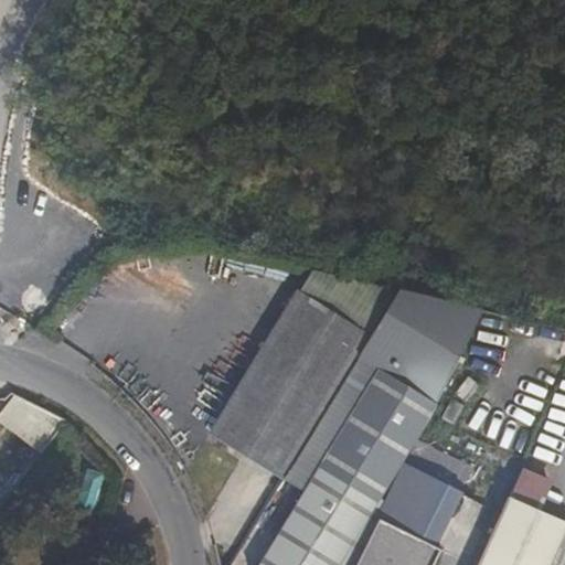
[(370,338),(401,288),(310,266),(296,291),(370,338)]
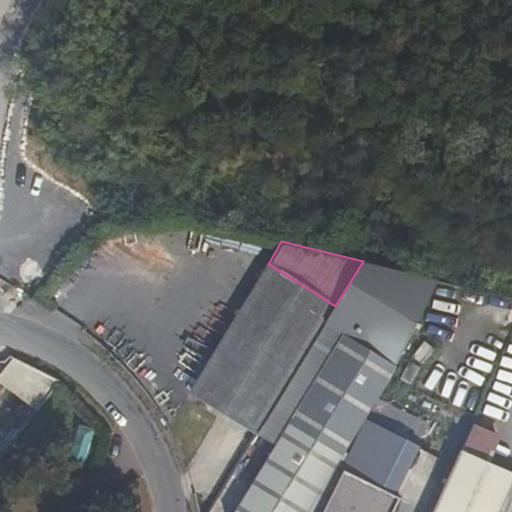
[(268,264),(189,393),(257,434),(335,306),(268,264)]
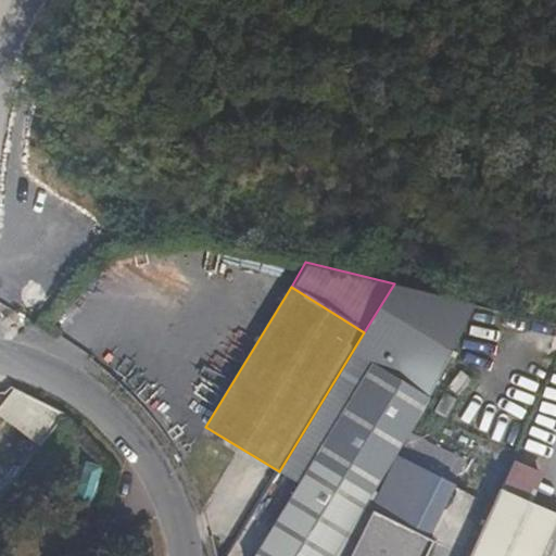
[(394,417),(414,427),(476,303),(453,298),(394,417)]
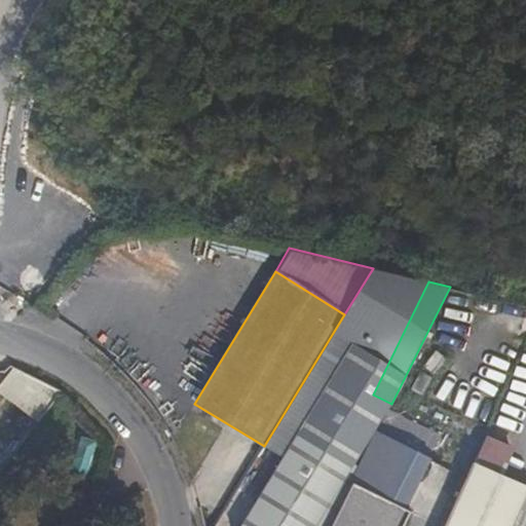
[(0,384),(0,396),(38,424),(65,387),(16,364),(0,384)]
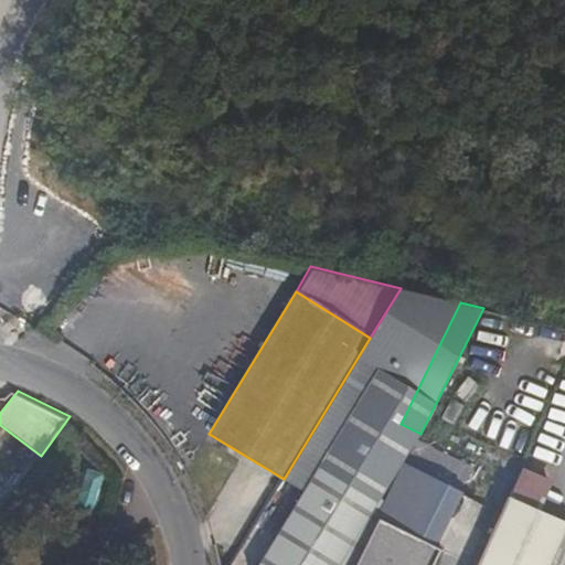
[(459,494),(471,469),(416,441),(404,466),(459,494)]
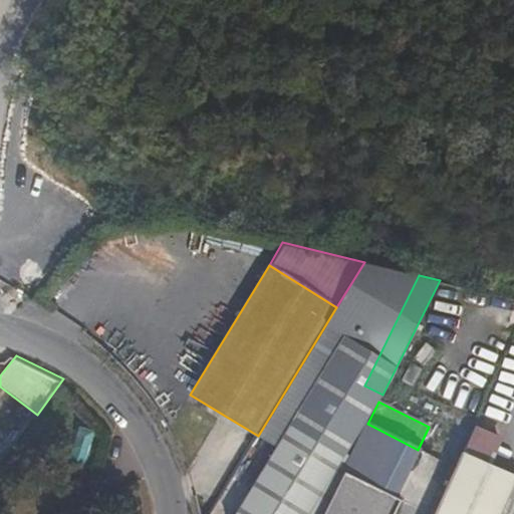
[(288,427),(233,513),(321,513),(343,472),(350,458),(288,427)]
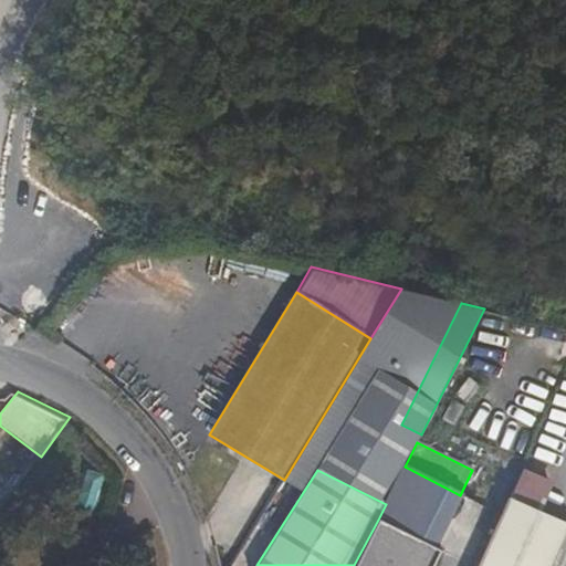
[(90,509),(101,477),(85,471),(73,502),(90,509)]
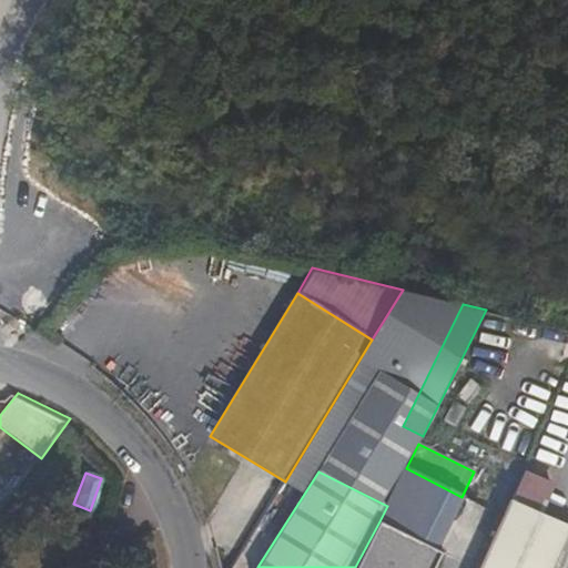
[(553,567),(567,534),(567,525),(510,499),(479,567),(553,567)]
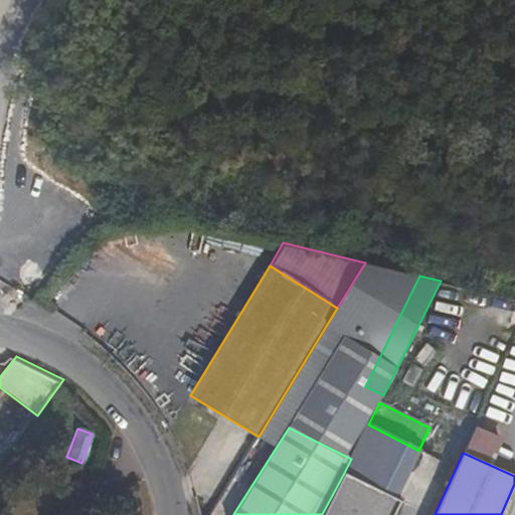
[(344,473),(322,514),(392,514),(399,502),(344,473)]
